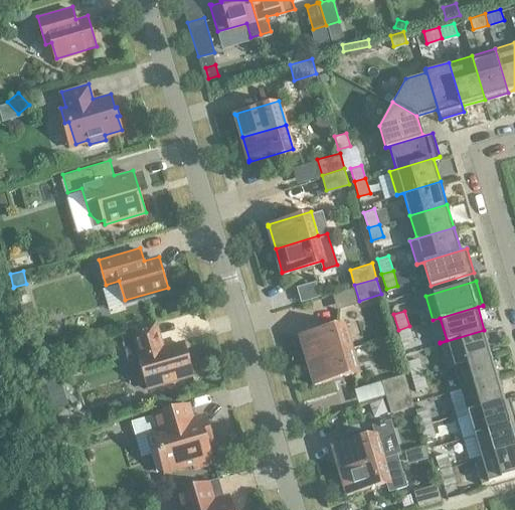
[(120,329),(124,344),(129,358),(138,356),(147,386),(192,372),(183,341),(162,347),(154,319),(120,329)]
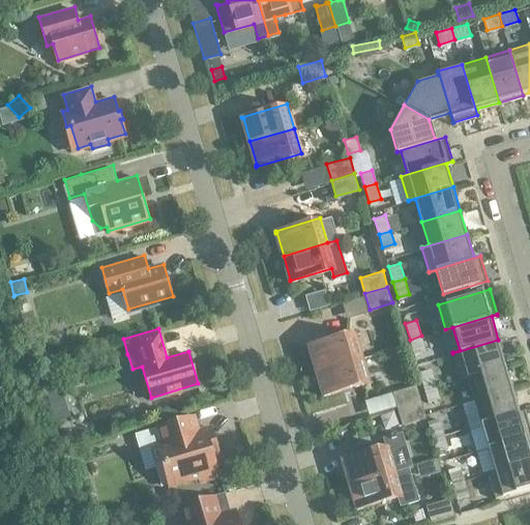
[(354,331),(329,339),(308,345),(310,346),(317,369),(361,356),(354,331)]
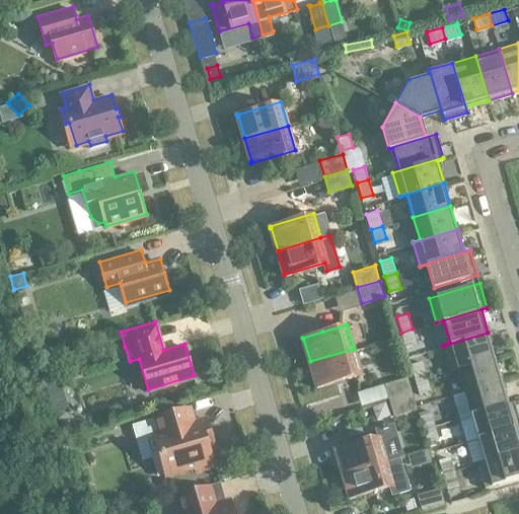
[(413,328),(401,333),(404,346),(417,342),(413,328)]
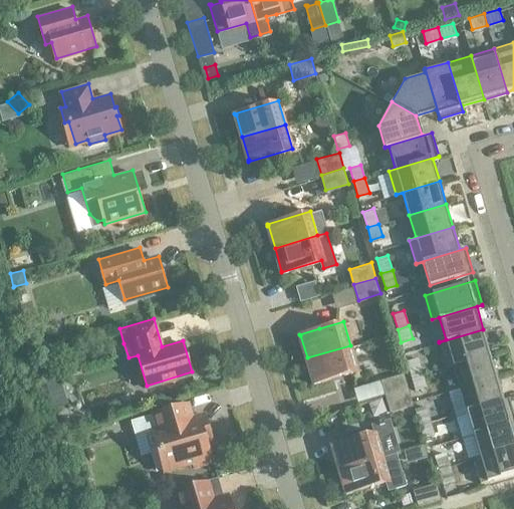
[(439,342),(446,365),(490,352),(483,329),(439,342)]
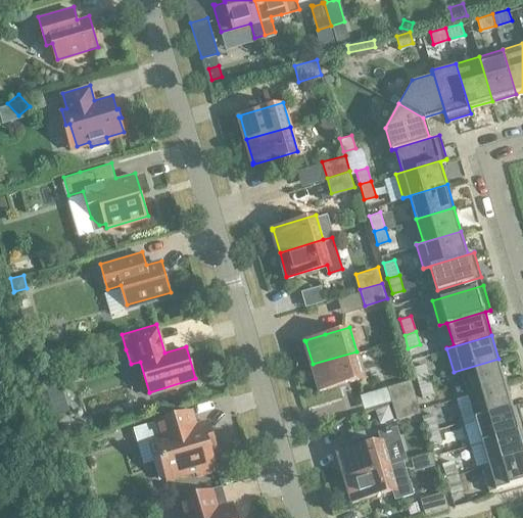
[(357,351),(313,364),(320,387),(319,387),(319,388),(364,376),(357,351)]
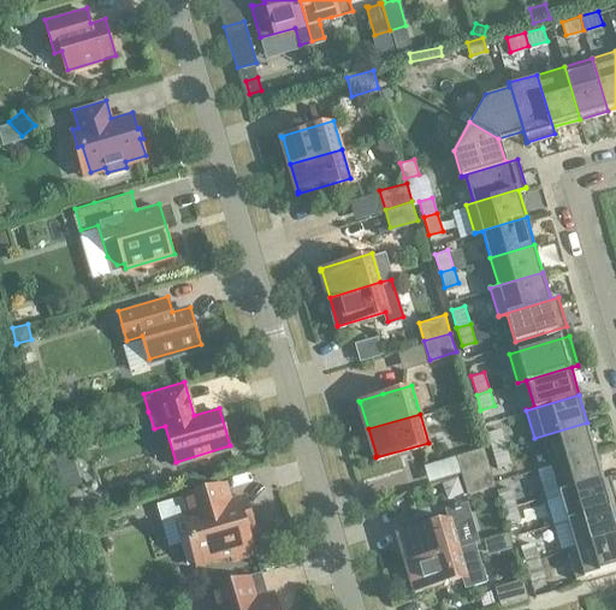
[(543,436),(550,463),(594,450),(587,422),(534,438),(543,436)]
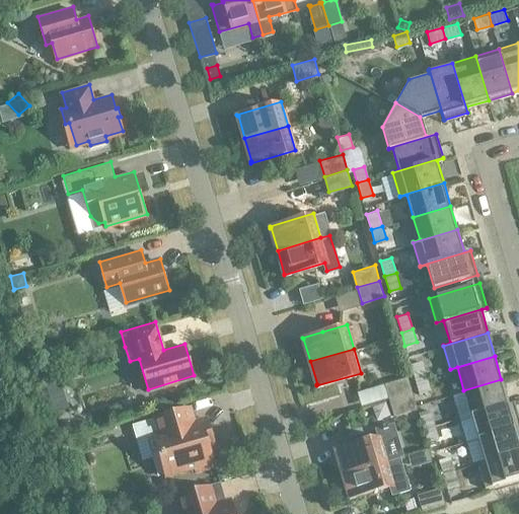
[(411,364),(415,379),(427,375),(422,360),(411,364)]
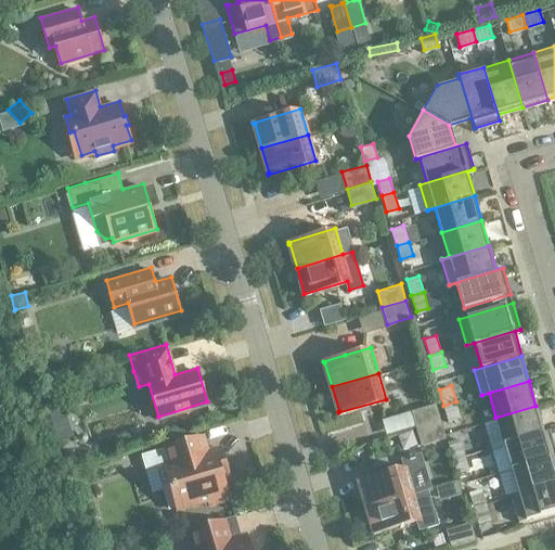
[(42,433),(63,427),(54,397),(35,404),(42,433)]
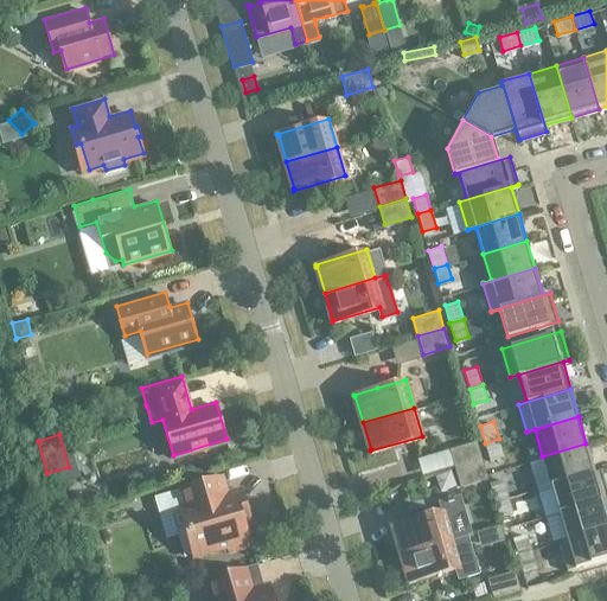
[(499,439),(485,443),(490,459),(503,454),(499,439)]
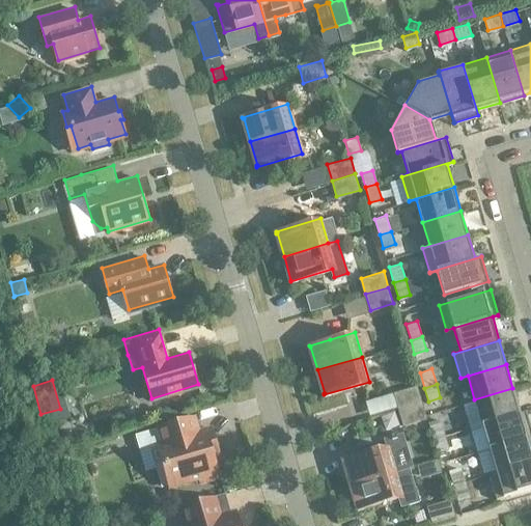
[(394,392),(398,408),(422,400),(417,385),(394,392)]
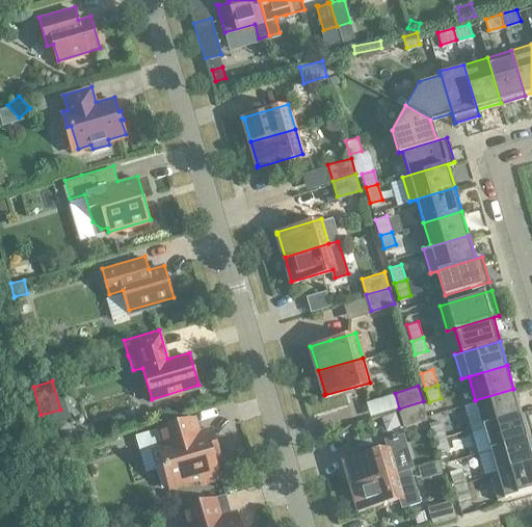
[(521,412),(513,389),(475,400),(482,424),(527,411),(527,410),(521,412)]
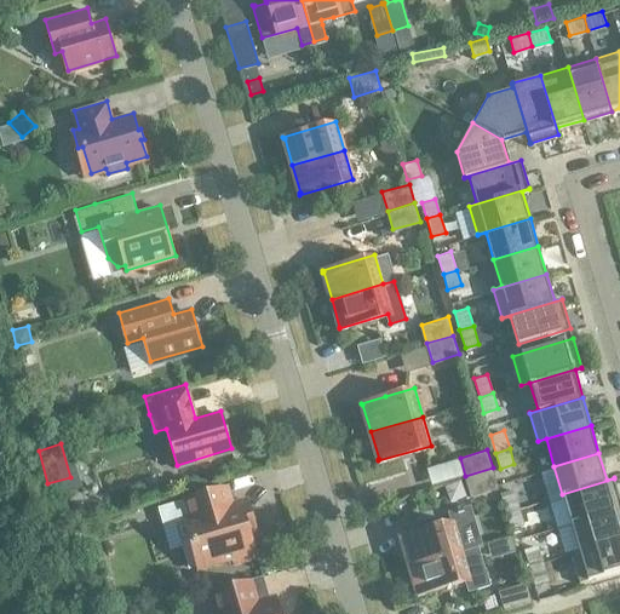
[(465,476),(471,494),(498,487),(493,468),(465,476)]
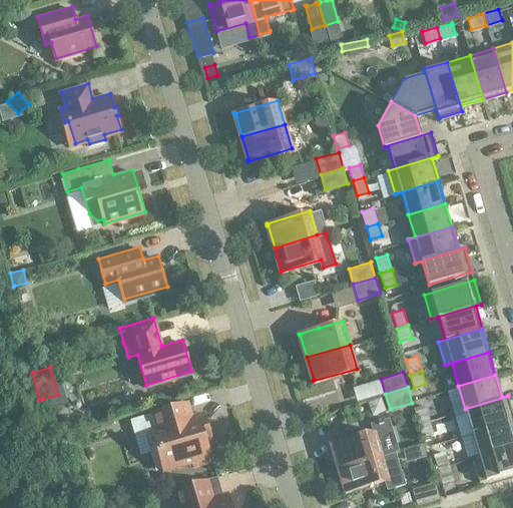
[(465,409),(472,432),(512,419),(512,413),(508,396),(465,409)]
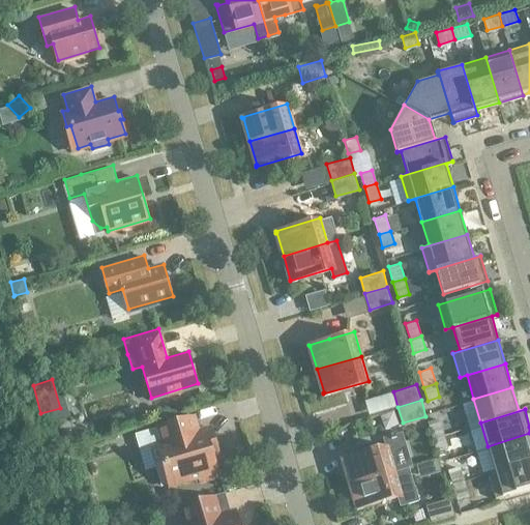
[(158,427),(137,433),(141,447),(157,442),(163,462),(156,463),(163,483),(168,480),(170,485),(199,476),(200,480),(218,474),(213,458),(219,456),(210,426),(198,429),(195,415),(158,426),(158,427)]
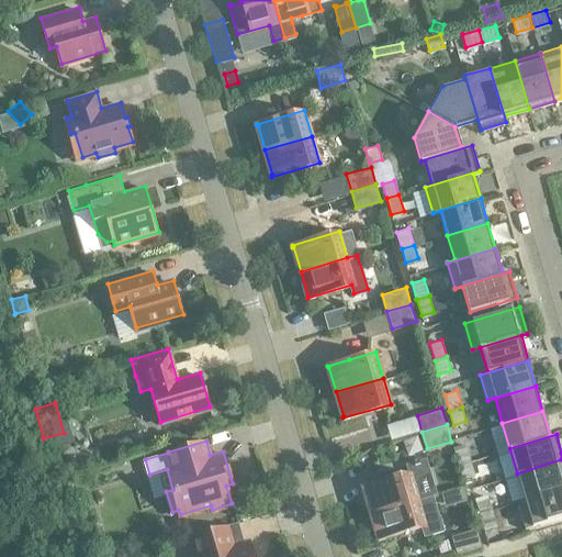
[(452,446),(458,463),(470,459),(465,443),(452,446)]
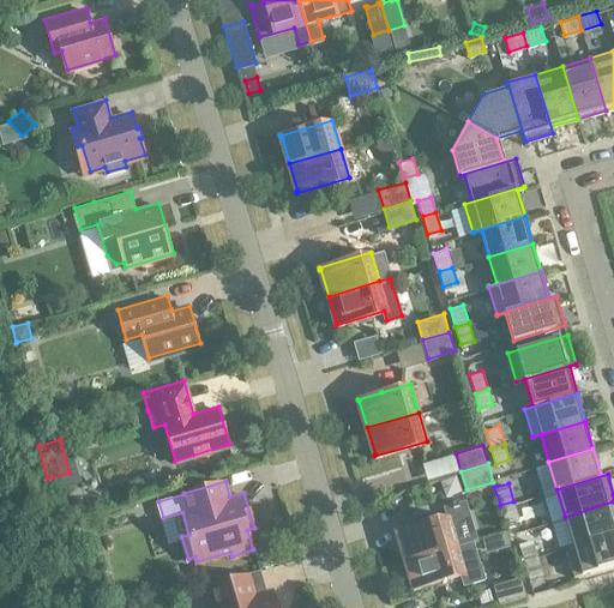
[(62,497),(60,497),(67,519),(68,519),(85,515),(78,492),(62,497)]
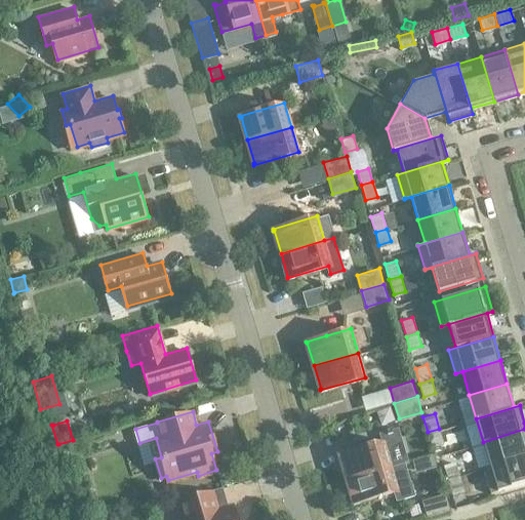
[(439,429),(428,432),(432,445),(443,442),(439,429)]
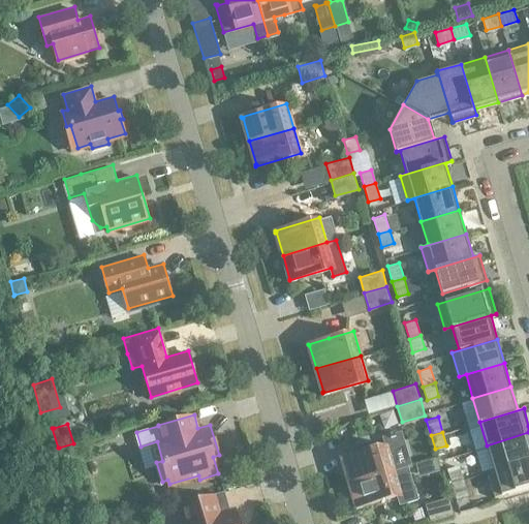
[(528,432),(487,445),(494,468),(494,469),(528,458),(528,432)]
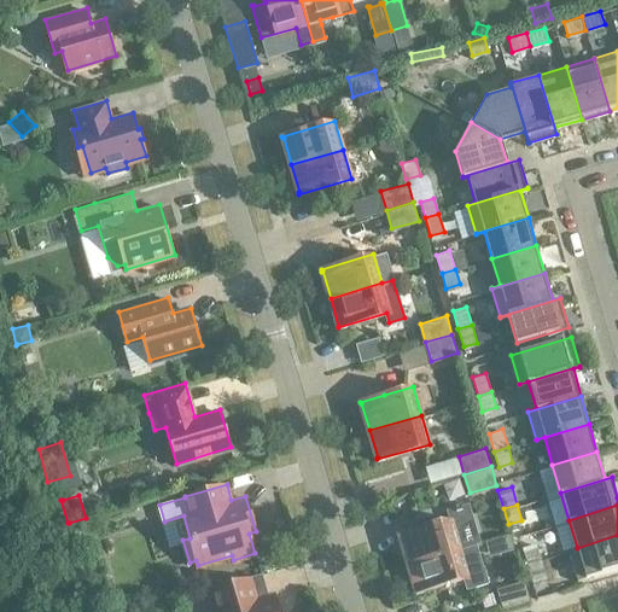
[(452,519),(423,528),(398,534),(400,536),(401,535),(408,563),(460,548),(452,519)]
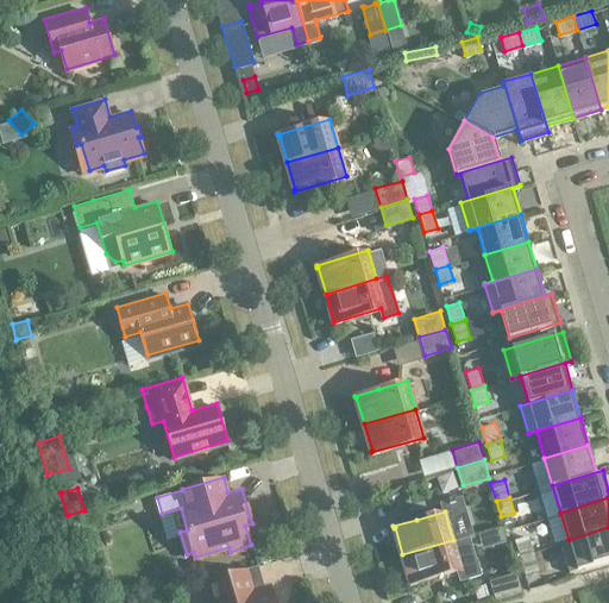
[(608,527),(569,540),(569,539),(560,541),(569,570),(608,558),(608,527)]
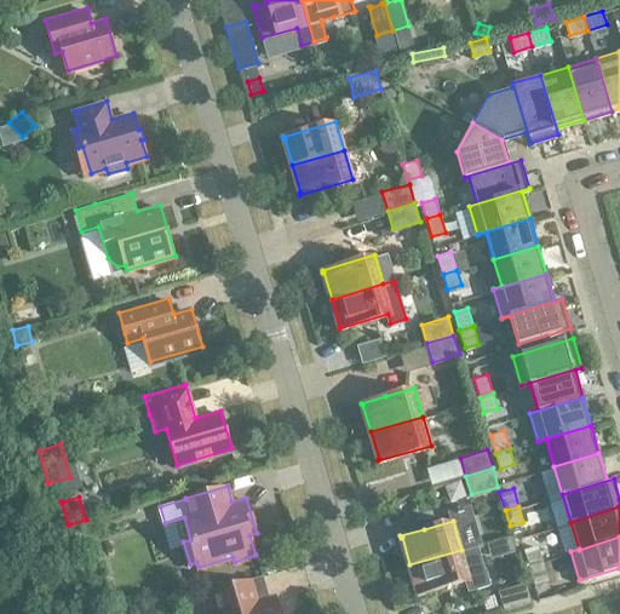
[(523,549),(528,564),(541,560),(538,544),(523,549)]
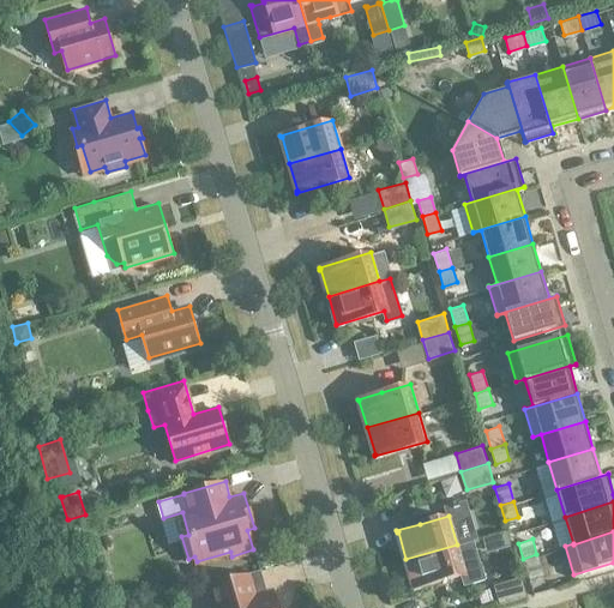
[(457,545),(405,559),(414,587),(413,587),(413,588),(461,575),(463,584),(486,577),(481,561),(480,561),(474,540),(457,545)]
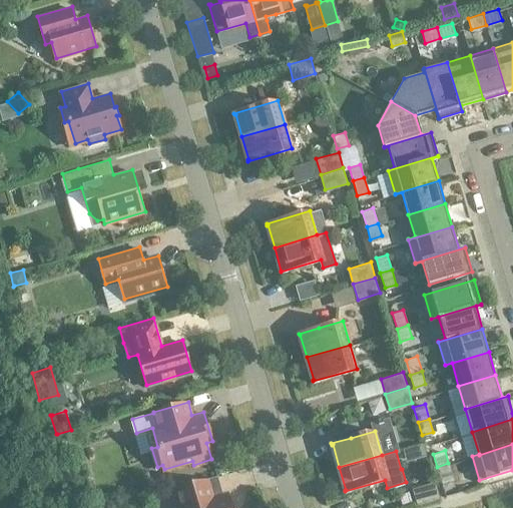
[(453,479),(448,463),(437,467),(442,482),(453,479)]
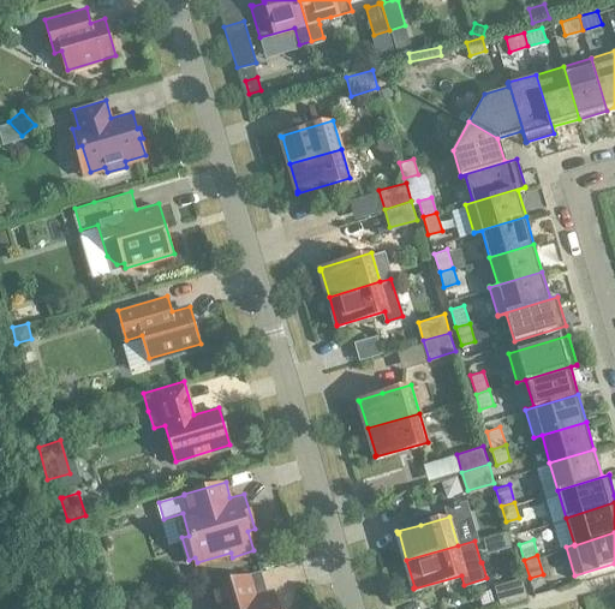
[(278,608),(273,590),(256,595),(249,573),(212,585),(218,607),(212,608),(278,608)]
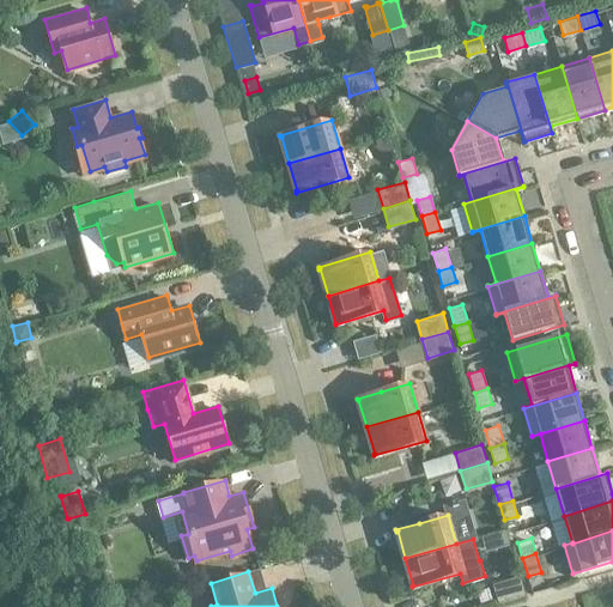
[(520,575),(493,583),(499,601),(526,594),(520,575)]
